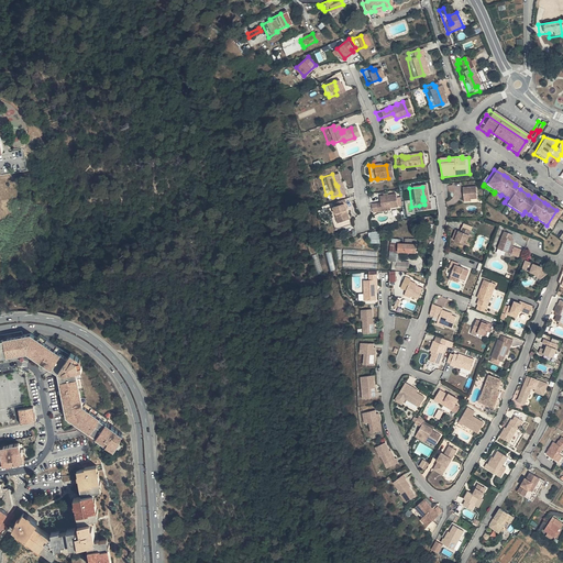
[(472,188),(457,189),(459,201),(465,200),(473,199),(472,188)]
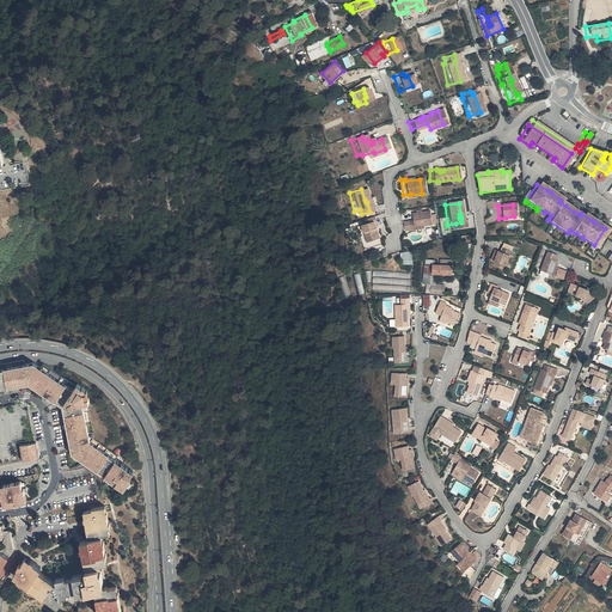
[(410,214),(407,215),(407,221),(402,222),(397,224),(398,233),(404,232),(409,231),(409,228),(417,226),(426,225),(424,212),(415,213),(415,214),(412,215),(411,214),(410,214)]
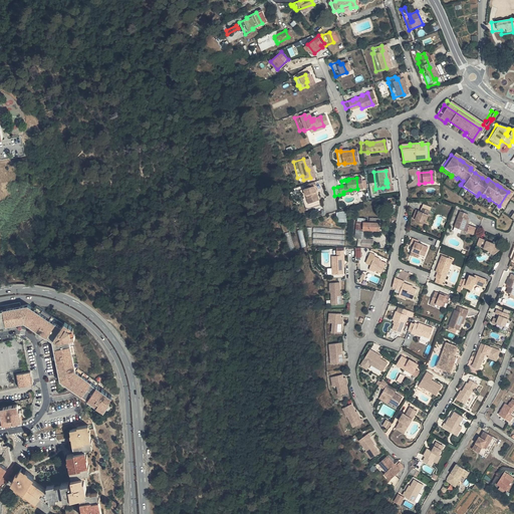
[(311,191),(309,184),(302,186),(304,189),(298,191),(300,197),(303,206),(313,202),(311,194),(310,192),(311,191)]
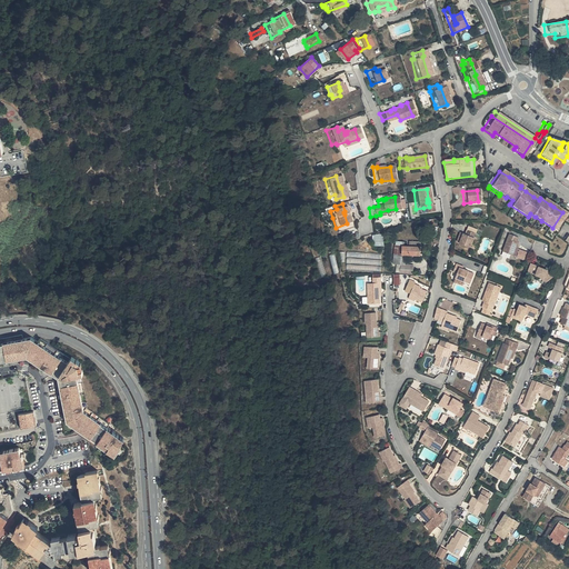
[(528,217),(509,205),(508,207),(527,219),(528,217)]
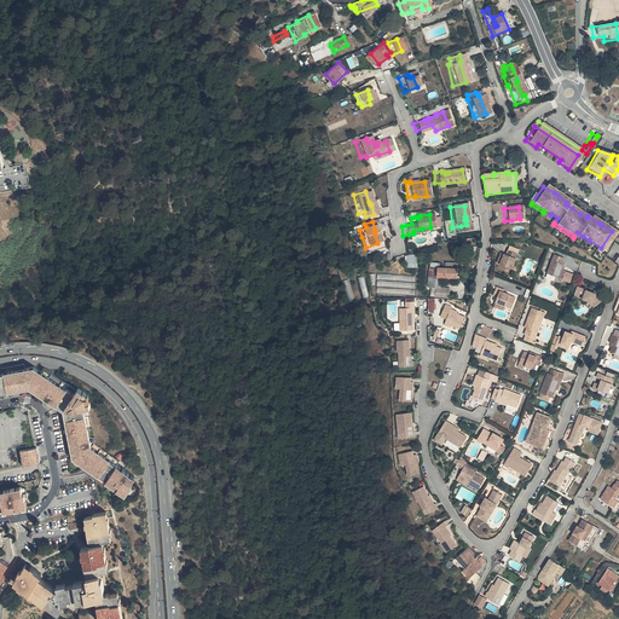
[(600,250),(601,248),(589,239),(589,241),(588,242),(600,250)]
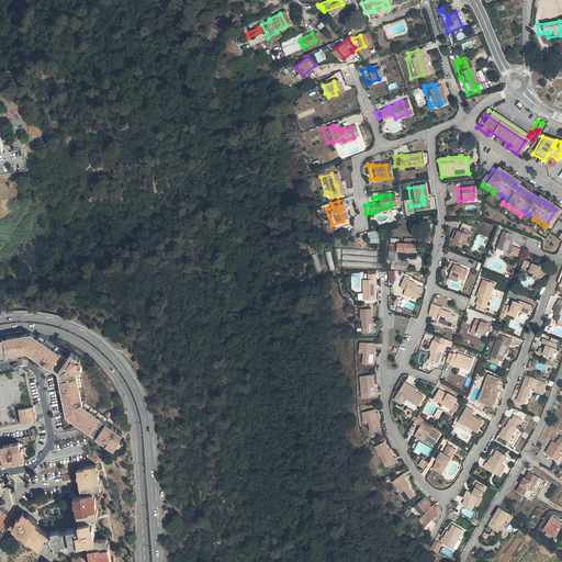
[(451,233),(448,242),(459,246),(463,232),(454,229),(453,233),(451,233)]
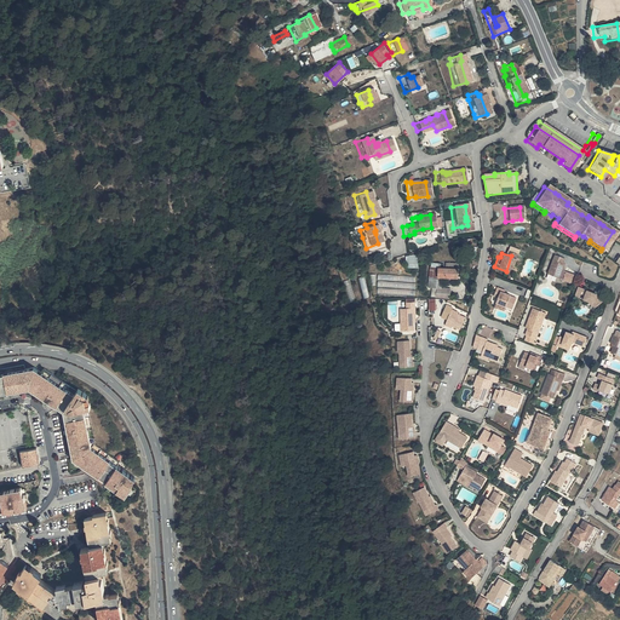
[(408,254),(408,267),(419,267),(419,254),(408,254)]
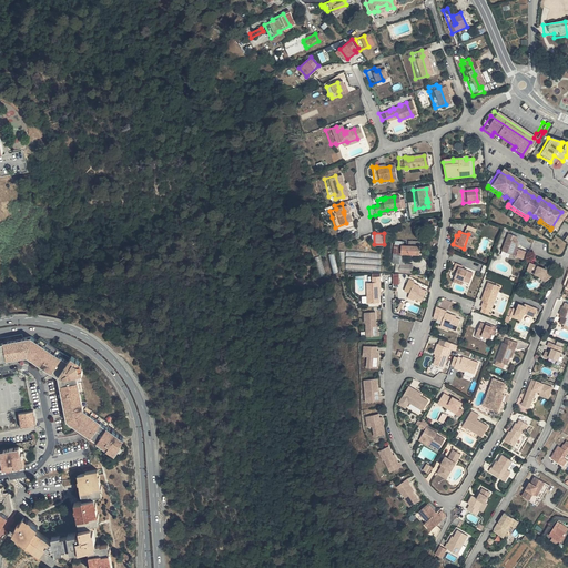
[(511,239),(503,236),(497,253),(508,256),(518,261),(520,253),(510,250),(513,244),(510,243),(511,239)]
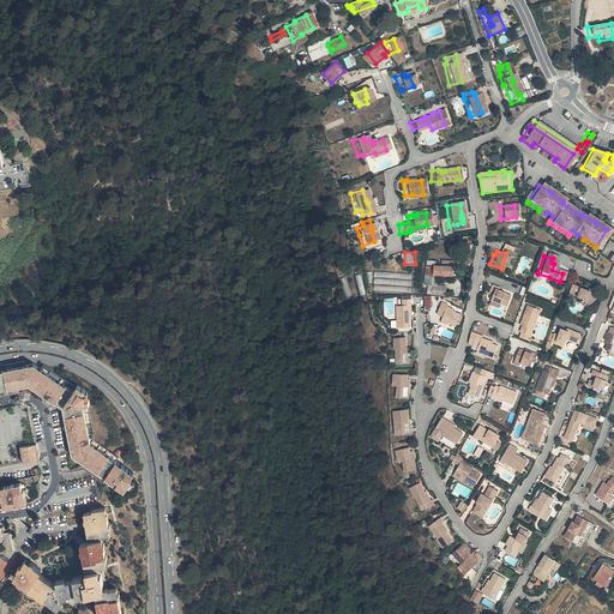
[(449,264),(438,263),(437,268),(429,266),(428,275),(435,276),(446,278),(449,264)]
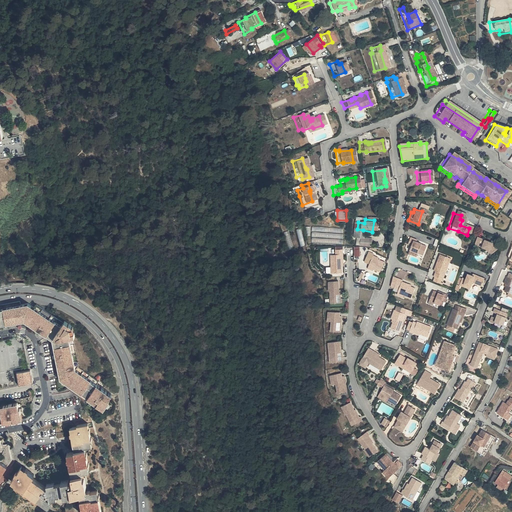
[(358,221),(351,220),(346,246),(354,249),(355,240),(357,229),(358,222),(358,221)]
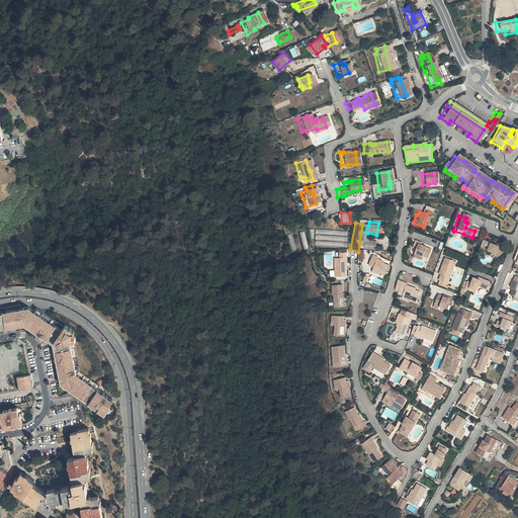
[(347,246),(348,231),(337,230),(335,245),(347,246)]
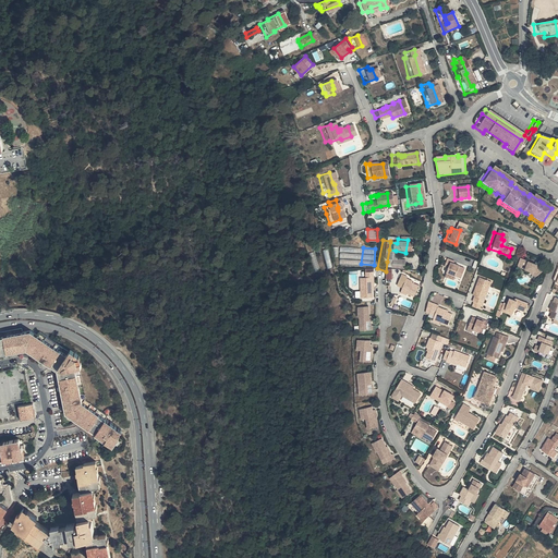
[(531,273),(534,276),(538,271),(533,265),(517,259),(513,267),(518,268),(519,265),(523,267),(522,269),(525,270),(531,273)]
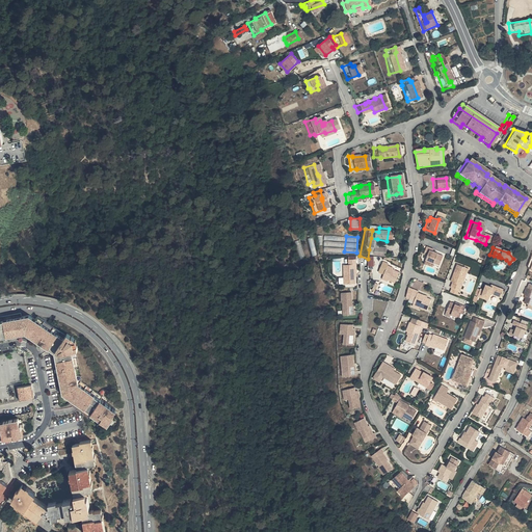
[(426,249),(422,248),(420,256),(424,257),(422,261),(431,264),(436,265),(440,256),(433,255),(434,254),(425,250),(426,249)]
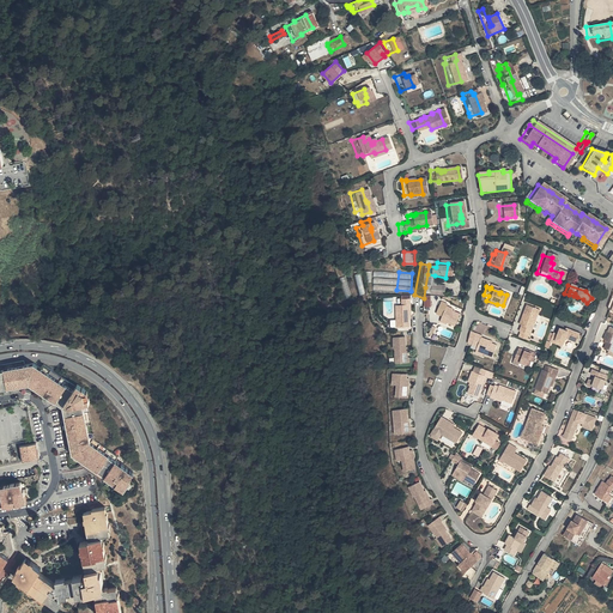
[(441,291),(425,287),(424,298),(438,298),(441,291)]
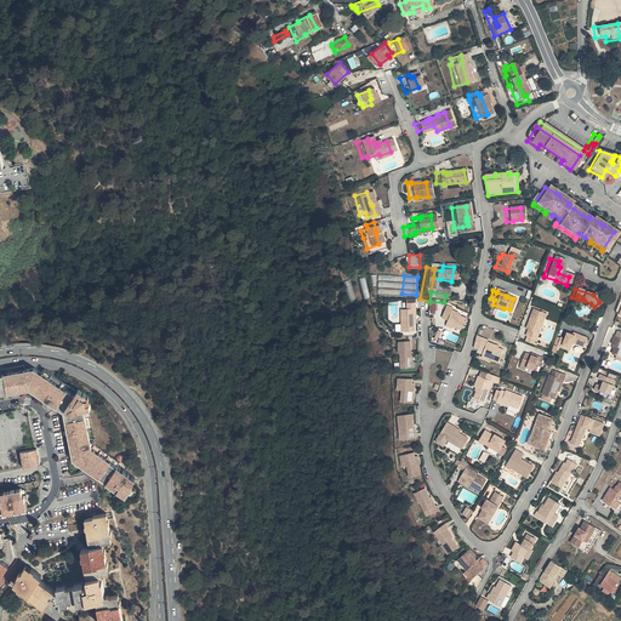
[(414,306),(405,306),(405,311),(399,311),(399,332),(412,334),(412,325),(412,312),(414,311),(414,306)]
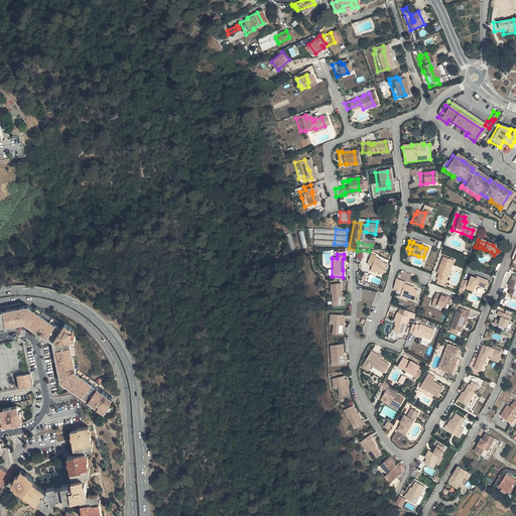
[(367,268),(367,270),(372,272),(371,273),(378,276),(382,267),(376,264),(377,262),(371,260),(372,258),(366,255),(362,266),(367,268)]
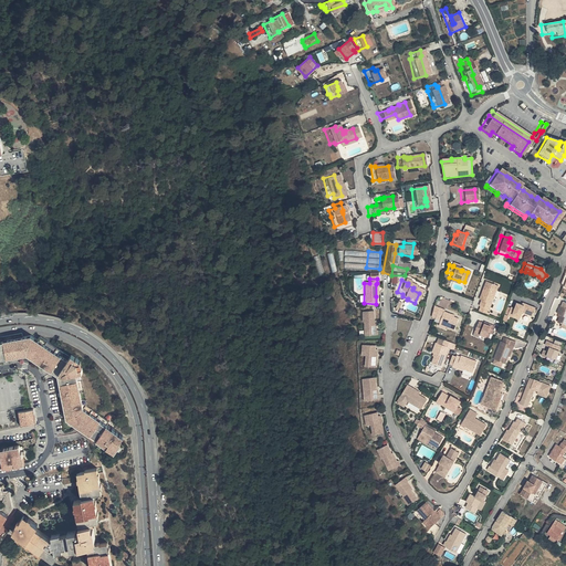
[(494,287),(482,283),(474,300),(477,301),(474,306),(485,311),(488,305),(493,293),(494,287)]
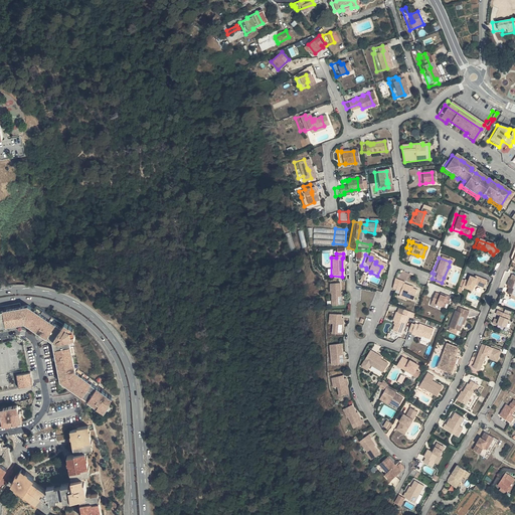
[(462,281),(460,288),(464,289),(464,287),(471,289),(473,285),(483,288),(485,281),(475,277),(474,279),(472,278),(468,277),(466,282),(462,281)]
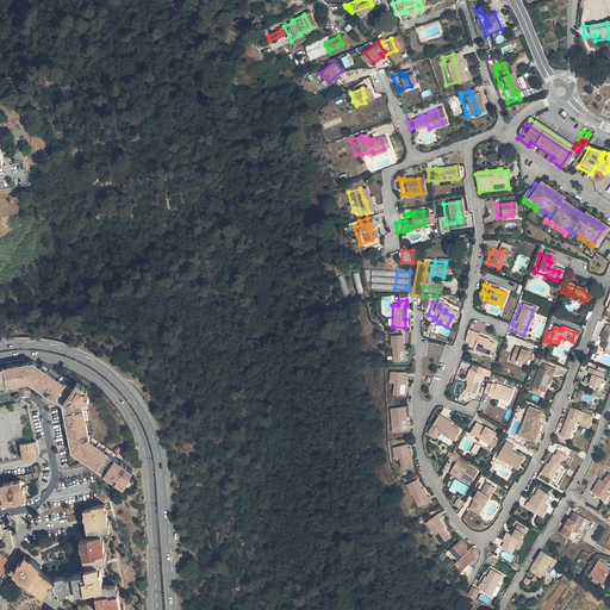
[(598,346),(597,350),(602,352),(608,354),(609,346),(609,330),(602,328),(601,332),(599,332),(596,341),(598,342),(599,342),(598,346)]
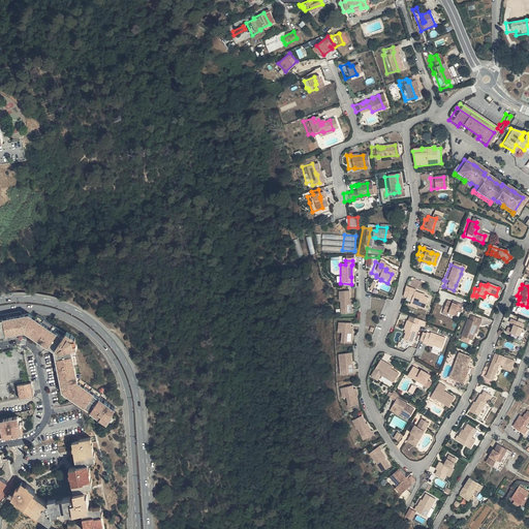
[(415,290),(411,289),(408,296),(407,299),(412,301),(411,303),(416,305),(415,306),(425,309),(429,299),(424,298),(422,297),(422,294),(415,292),(415,290)]
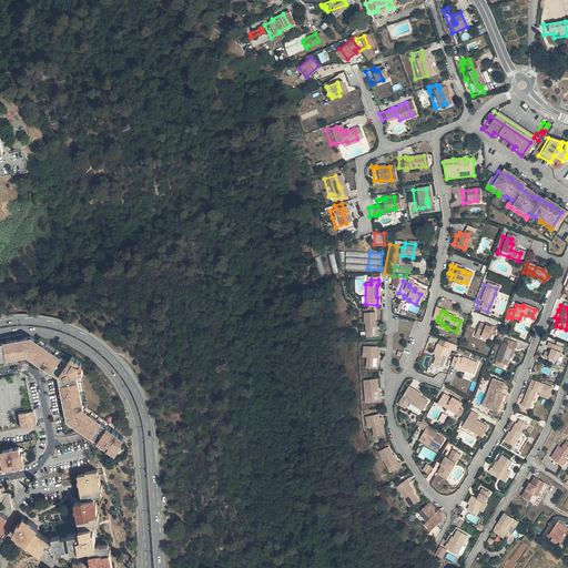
[(373,314),(363,314),(363,324),(364,324),(364,334),(368,333),(368,338),(376,337),(376,333),(375,333),(374,328),(373,328),(373,324),(373,314)]
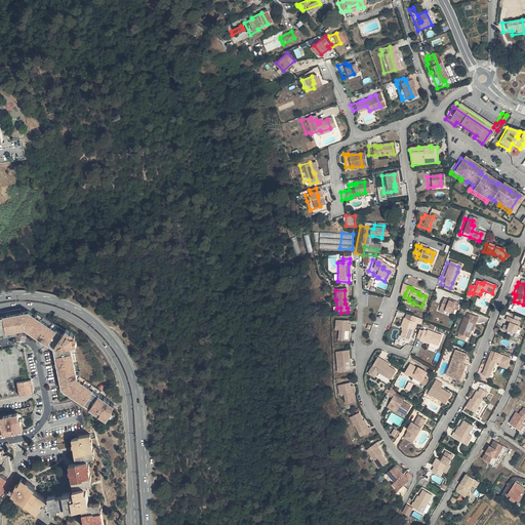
[(440,298),(437,309),(449,313),(450,309),(454,310),(456,303),(449,300),(449,301),(440,298)]
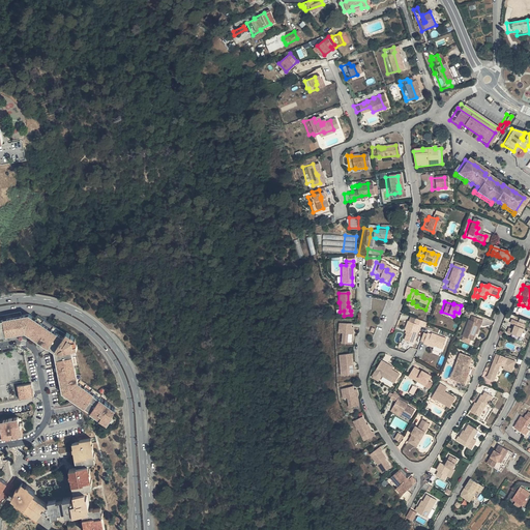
[(34,316),(28,313),(21,314),(0,317),(0,335),(24,330),(52,349),(56,365),(59,384),(60,388),(61,391),(74,400),(90,411),(106,421),(113,412),(111,411),(115,406),(106,400),(99,395),(77,380),(70,347),(74,346),(76,346),(74,335),(65,330),(64,331),(61,335),(34,316)]
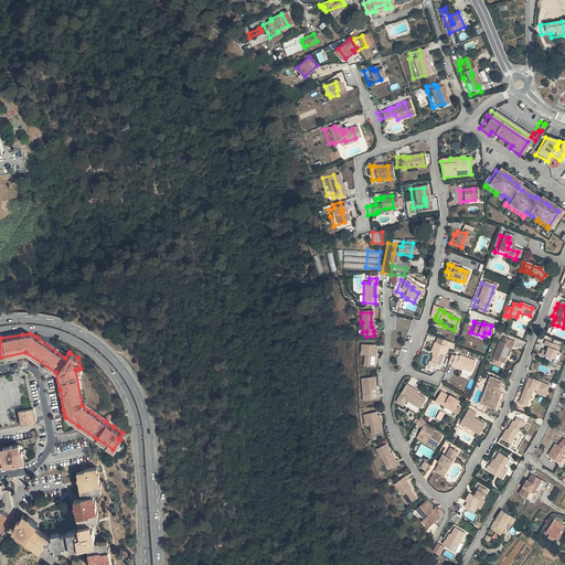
[(497,343),(491,360),(493,361),(501,363),(502,364),(504,358),(508,347),(510,348),(511,343),(501,339),(500,343),(497,343)]
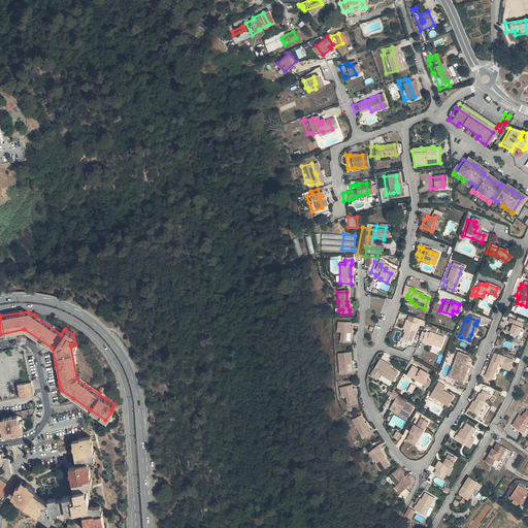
[(418,321),(410,318),(408,323),(402,321),(399,330),(400,330),(402,331),(401,333),(399,339),(407,342),(414,325),(416,326),(418,321)]
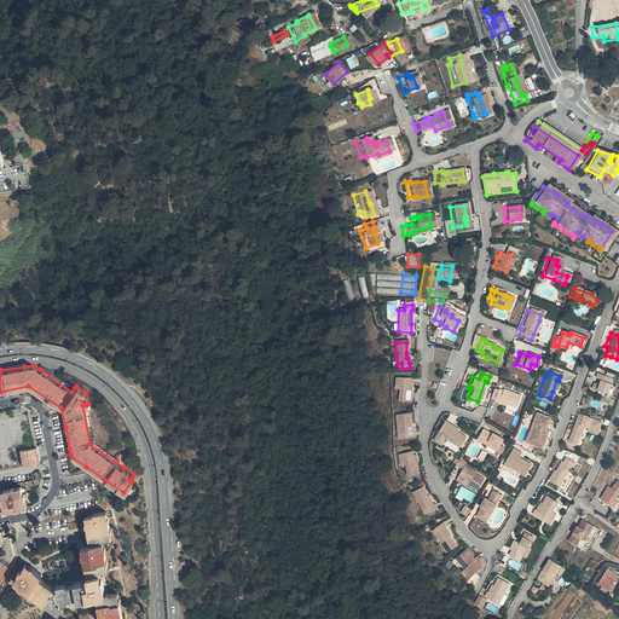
[(611,381),(595,374),(593,379),(596,380),(599,381),(597,386),(595,386),(591,385),(590,388),(606,394),(611,381)]
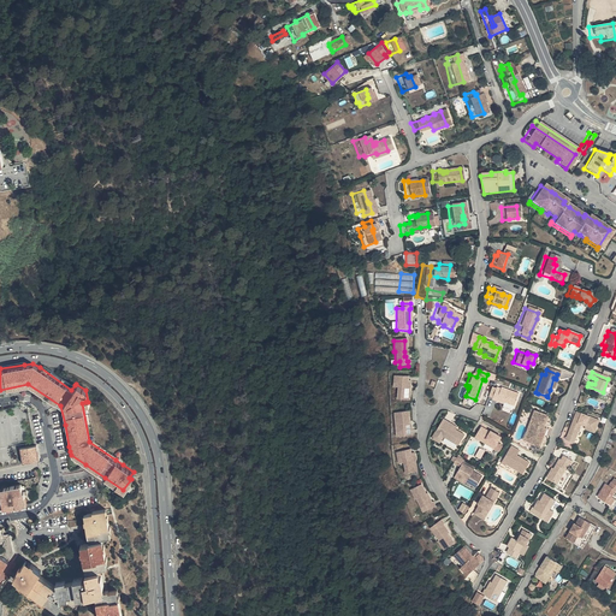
[(407,378),(394,378),(392,383),(397,384),(397,390),(397,401),(408,402),(409,384),(406,383),(407,378)]
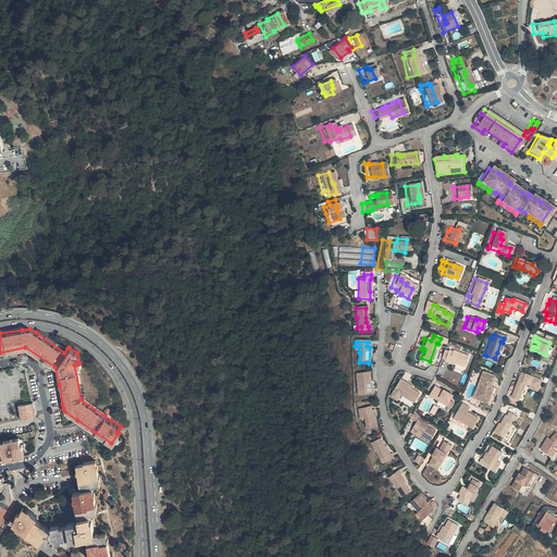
[(465,357),(449,351),(448,353),(445,351),(444,355),(441,362),(444,363),(445,362),(460,368),(465,357)]
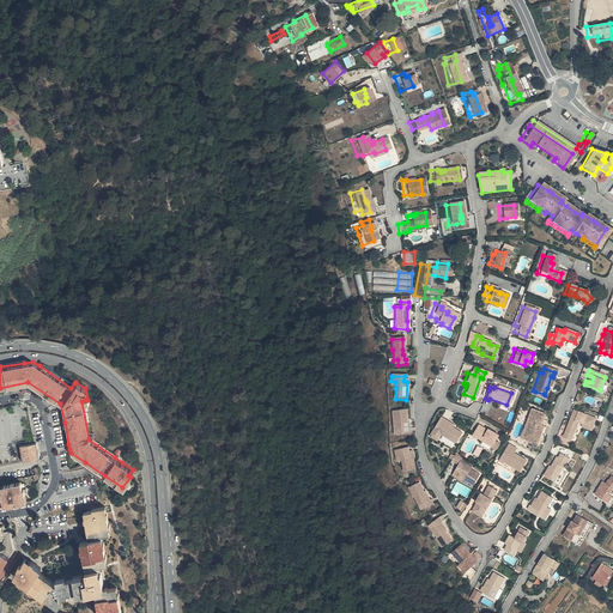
[(507,405),(499,402),(498,404),(495,412),(503,414),(507,405)]
